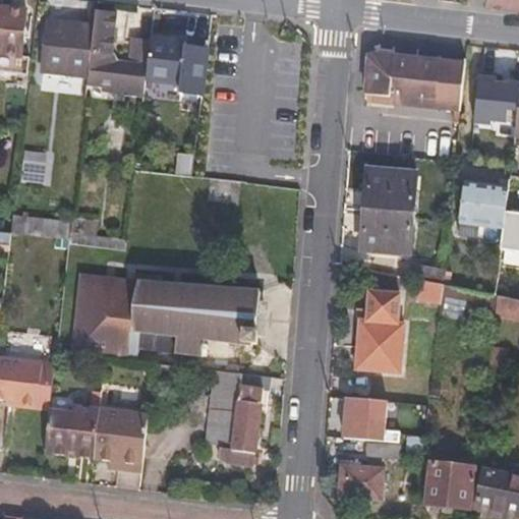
[(488,0),(488,5),(499,7),(518,8),(518,0),(488,0)]
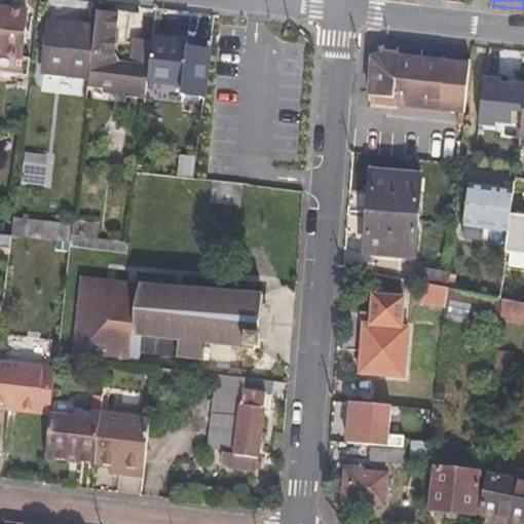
[(0,69),(28,73),(30,58),(20,55),(26,10),(0,7),(0,69)]
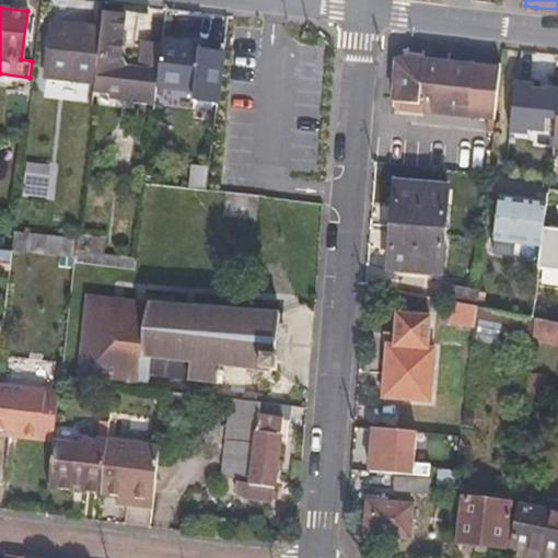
[(100,26),(93,83),(93,86),(136,93),(135,97),(152,101),(154,86),(160,42),(142,39),(137,69),(124,67),(117,59),(121,14),(102,12),(100,26)]
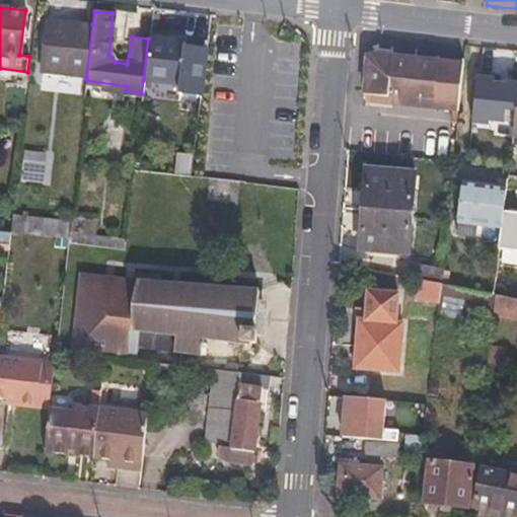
[(49,19),(42,72),(63,75),(86,77),(92,24),(49,19)]
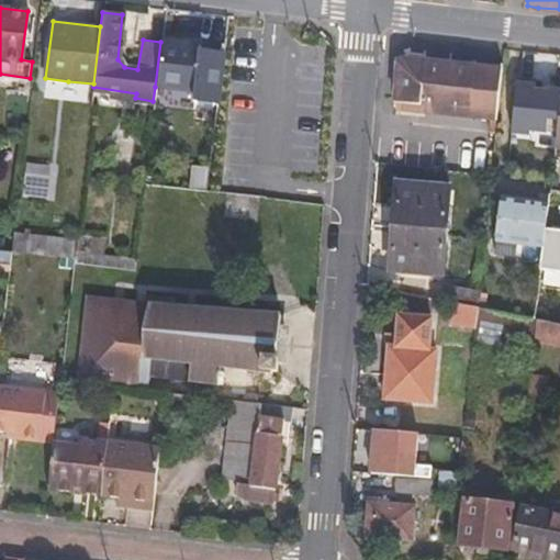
[(220,100),(225,63),(199,58),(200,45),(161,40),(160,42),(155,87),(194,91),(194,98),(220,100)]
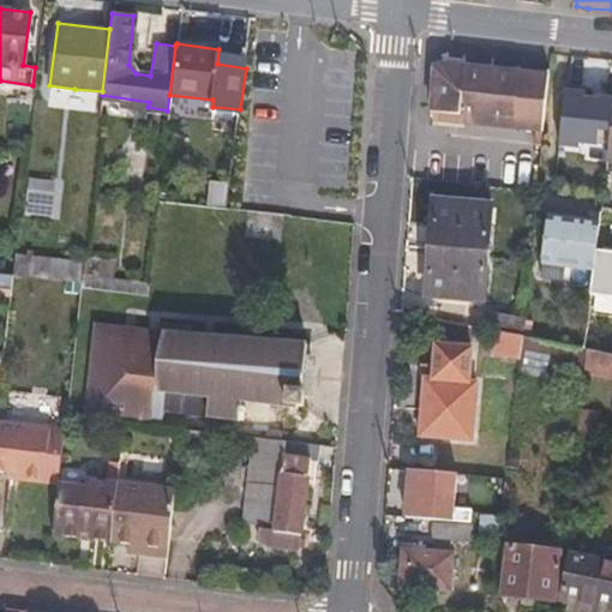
[(435,70),(432,115),(431,121),(463,124),(463,119),(468,57),(448,58),(435,70)]
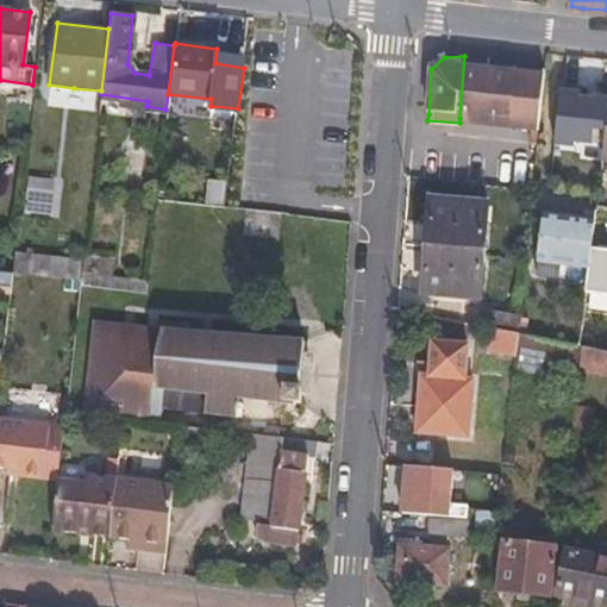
[(464,56),(460,118),(507,121),(509,91),(511,62),(464,56)]
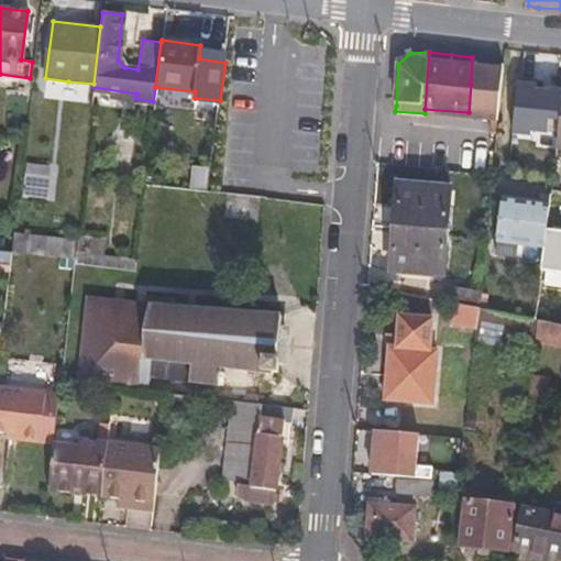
[(504,62),(472,57),(471,84),(469,112),(491,114),(490,128),(497,129),(504,62)]
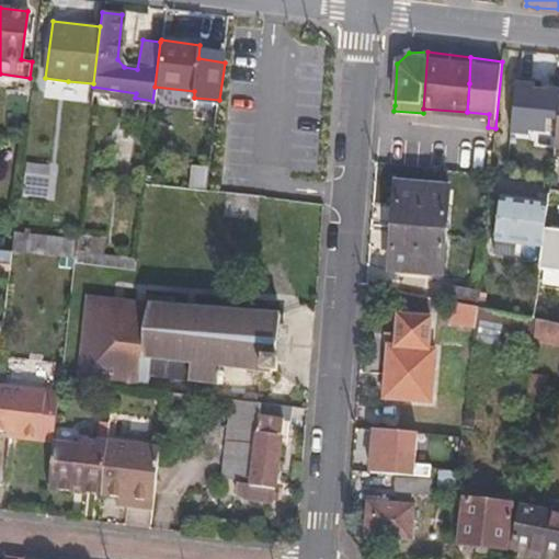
[(558,80),(516,75),(510,127),(528,129),(528,124),(556,127),(558,99),(558,80)]
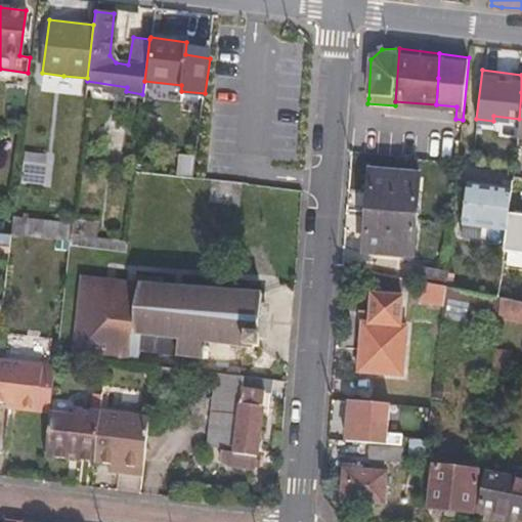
[(42,73),(41,84),(61,87),(63,76),(42,73)]
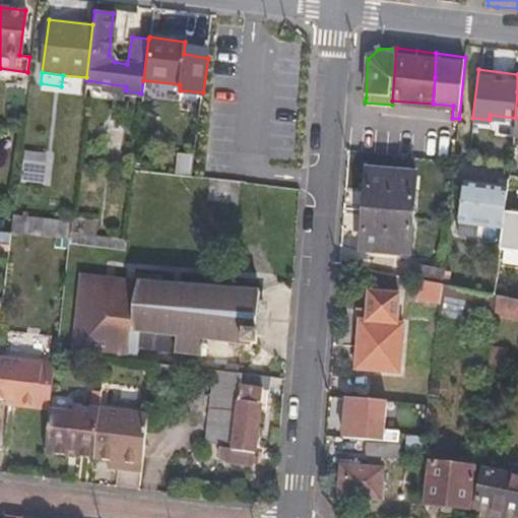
[(95,131),(92,155),(115,157),(118,134),(95,131)]
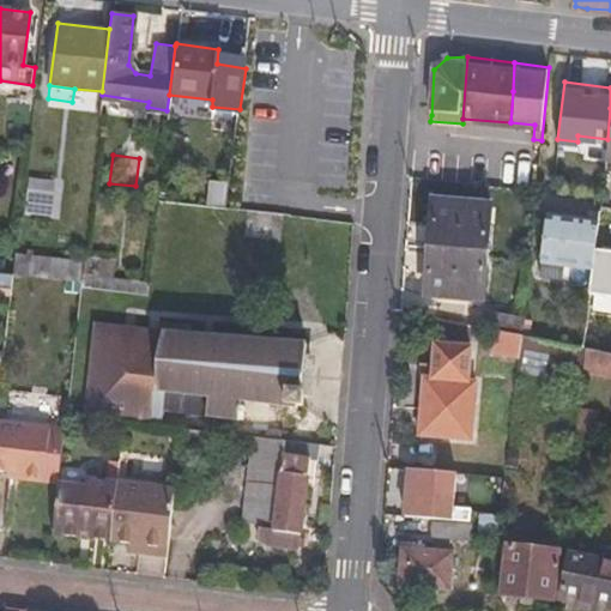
[(29,171),(24,207),(38,209),(40,198),(46,199),(48,174),(29,171)]
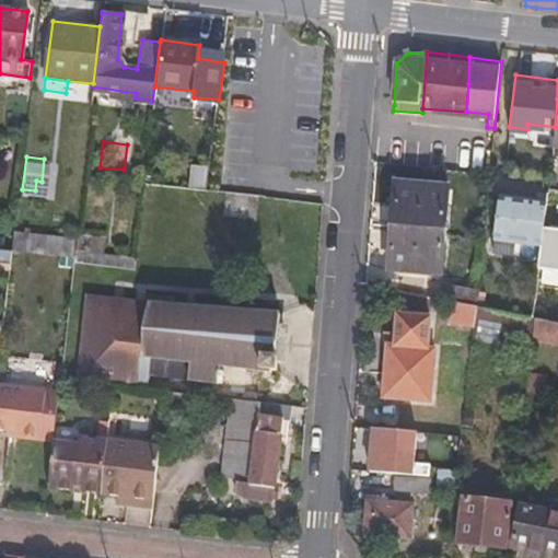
[(394,184),(390,223),(446,229),(450,188),(394,184)]
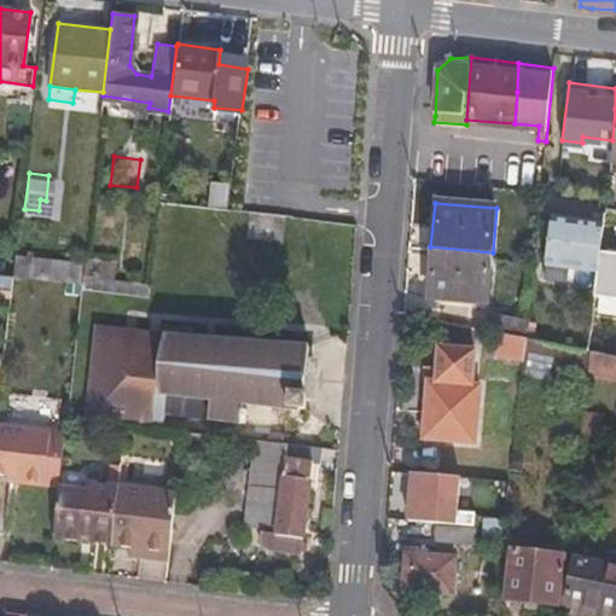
[(552,219),(547,261),(596,267),(598,244),(600,224),(552,219)]
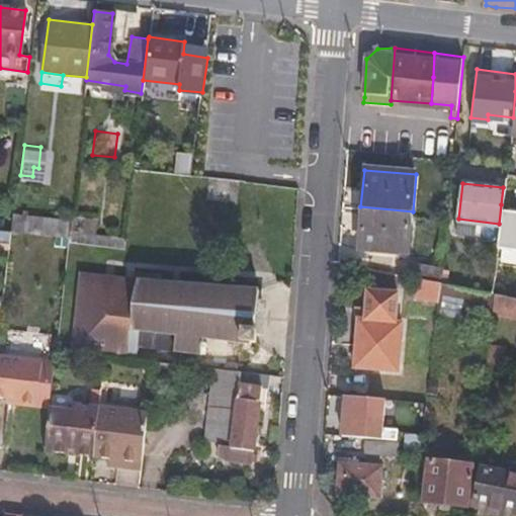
[(515,206),(501,204),(499,224),(496,242),(515,245),(515,206)]
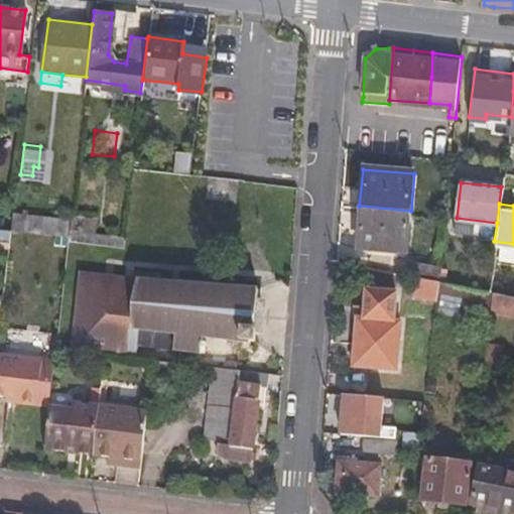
[(359,206),(357,250),(407,253),(411,211),(359,206)]
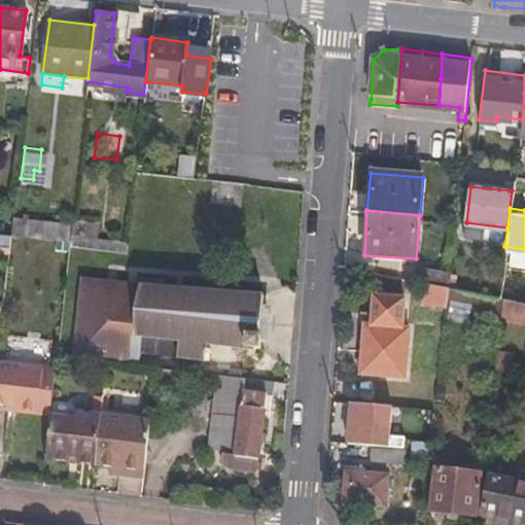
[(12,217),(10,233),(22,235),(24,218),(12,217)]
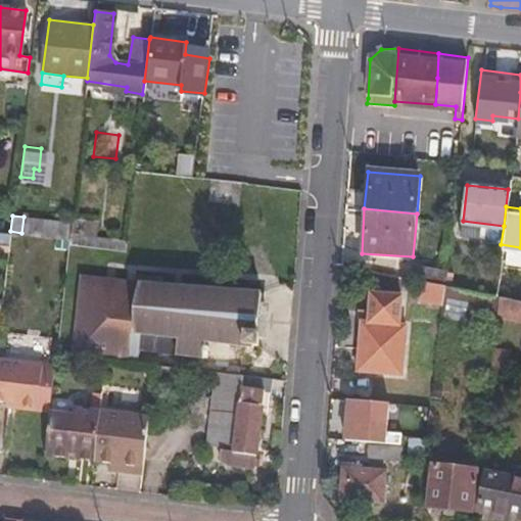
[(24,217),(21,233),(68,238),(69,231),(70,223),(24,217)]
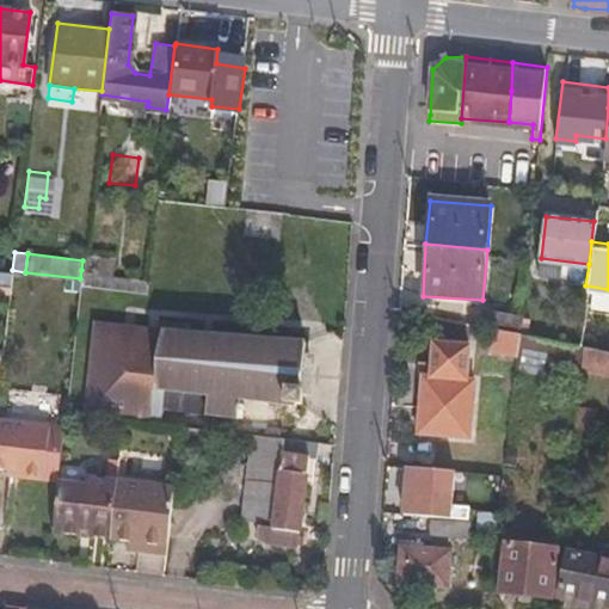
[(0,289),(8,291),(12,270),(0,268),(0,289)]
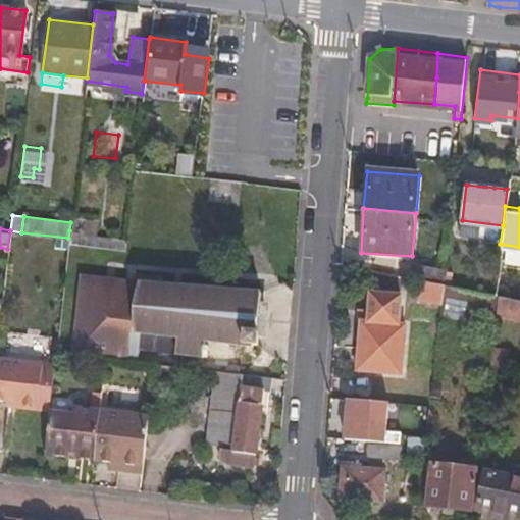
[(68,238),(68,240),(124,247),(124,238),(69,230),(68,238)]
